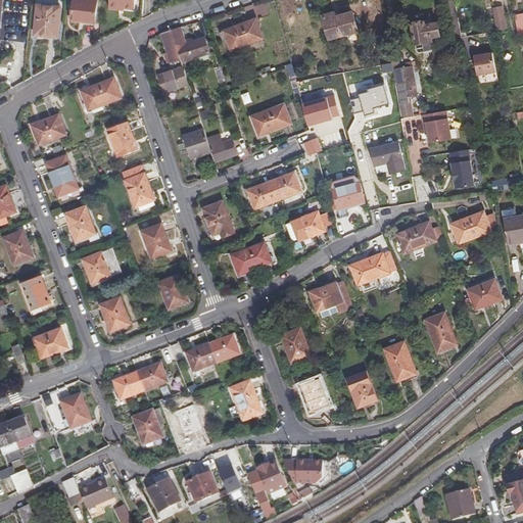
[(96,0),(95,0),(74,0),(72,19),(94,21),(96,0)]
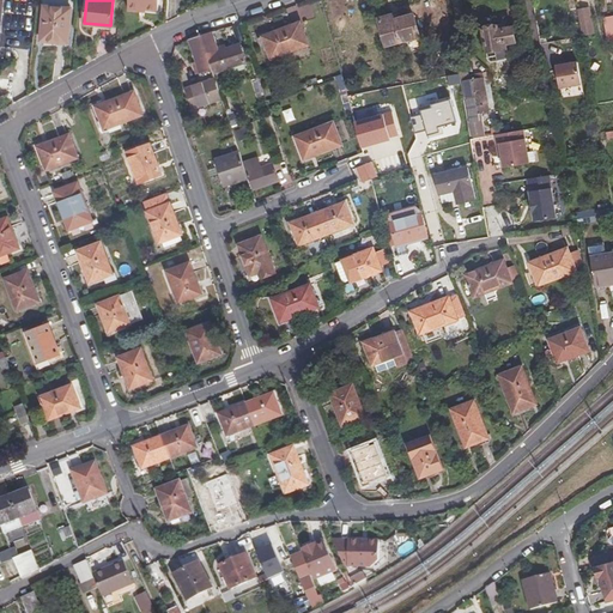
[(139,7),(145,8),(158,8),(158,0),(127,0),(127,12),(138,13),(139,7)]
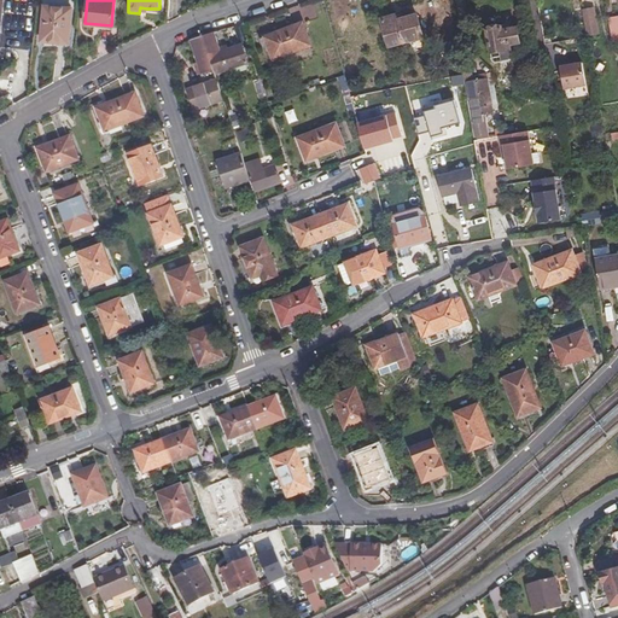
[(51,34),(68,36),(70,9),(44,5),(41,38),(51,39),(51,34)]
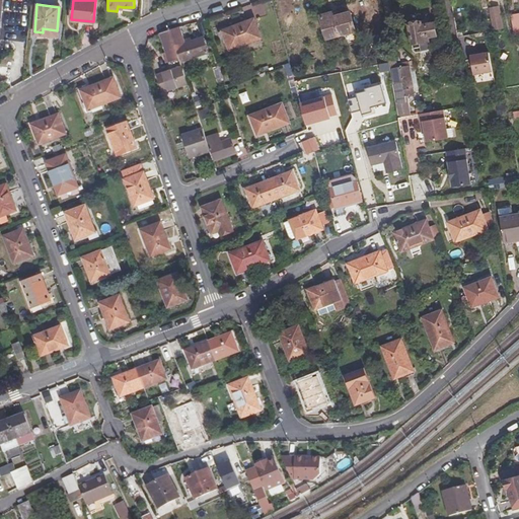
[(500,5),(490,7),(495,30),(505,28),(500,5)]
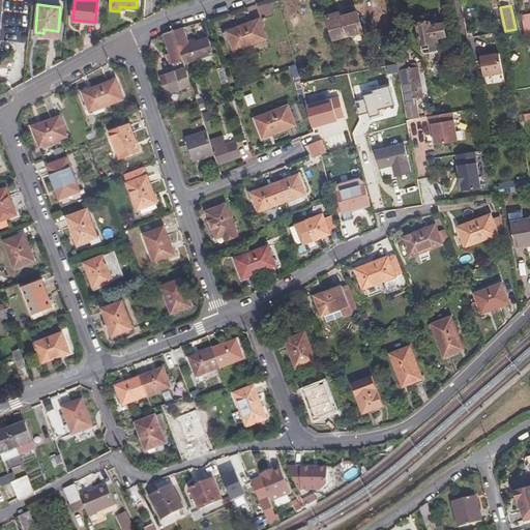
[(337,13),(326,18),(333,38),(361,30),(356,13),(340,18),(337,13)]
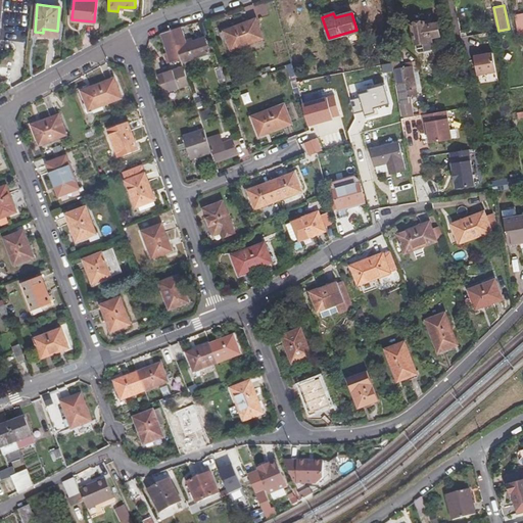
[(254,19),(223,31),(230,49),(262,38),(254,19)]
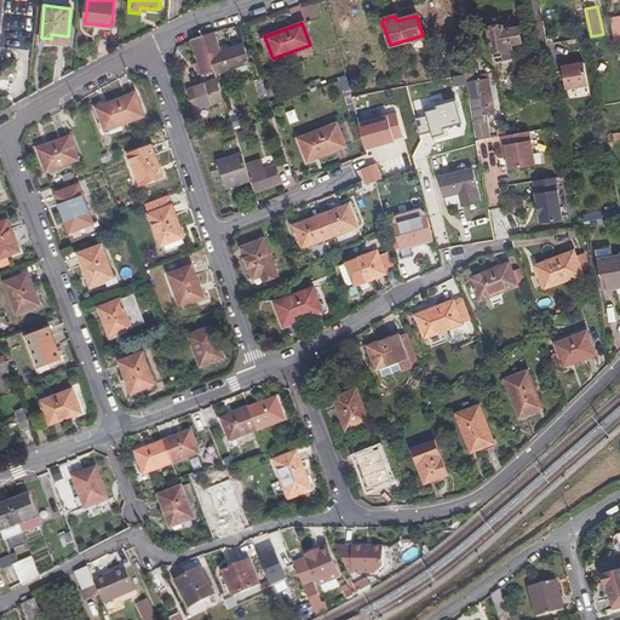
[(503,27),(488,29),(493,53),(506,52),(506,50),(511,49),(511,45),(521,44),(518,29),(504,32),(503,27)]
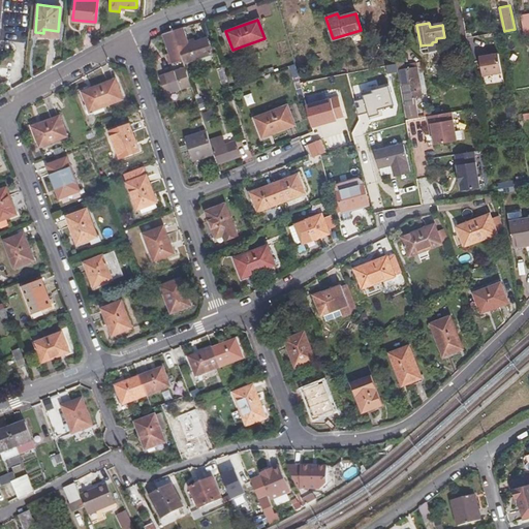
[(188,44),(183,28),(173,31),(182,60),(183,63),(188,62),(187,58),(191,56),(188,44)]
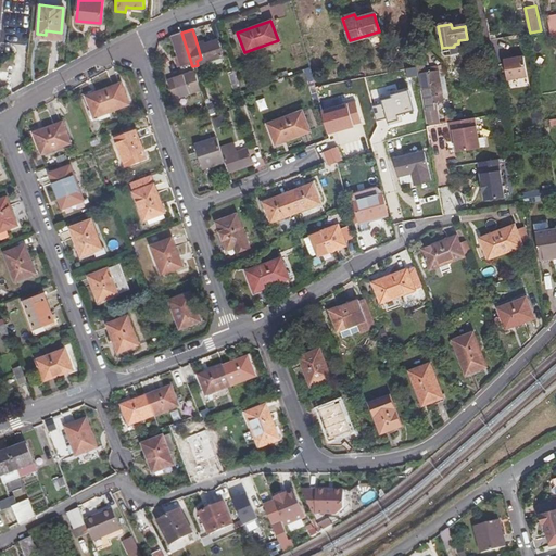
[(191,63),(181,33),(171,35),(177,57),(174,57),(177,67),(191,63)]
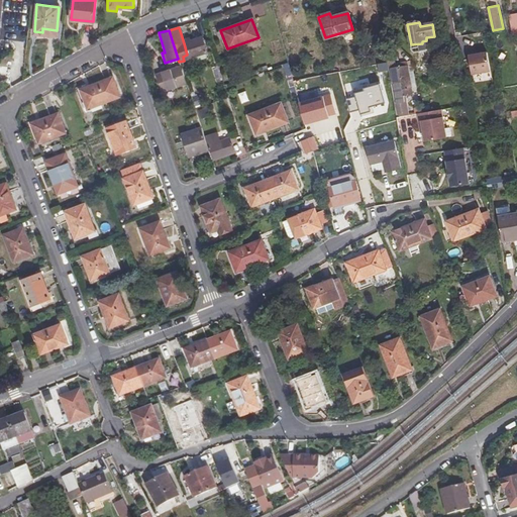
[(183,57),(184,61),(206,53),(202,36),(184,43),(187,55),(183,57)]
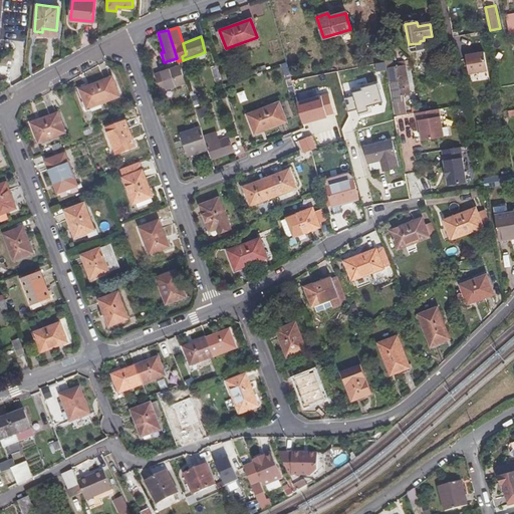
[(486,71),(482,52),(472,54),(464,56),(468,74),(486,71)]
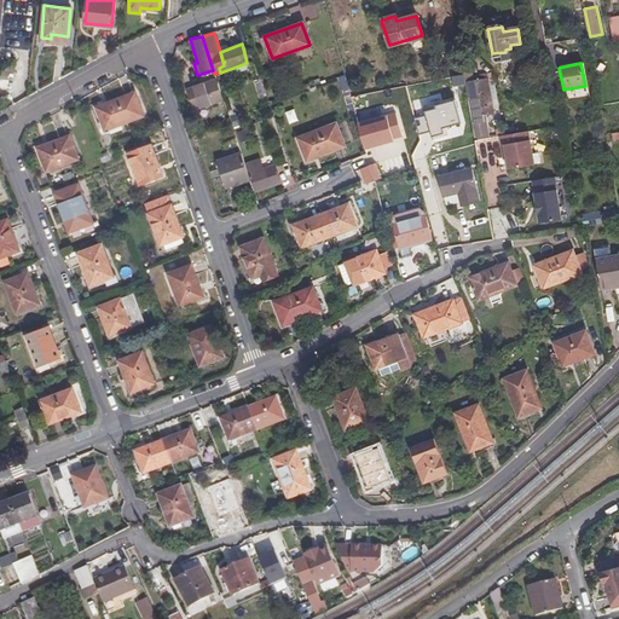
[(468,82),(470,99),(481,98),(484,114),(493,113),(492,106),(493,103),(489,79),(468,82)]
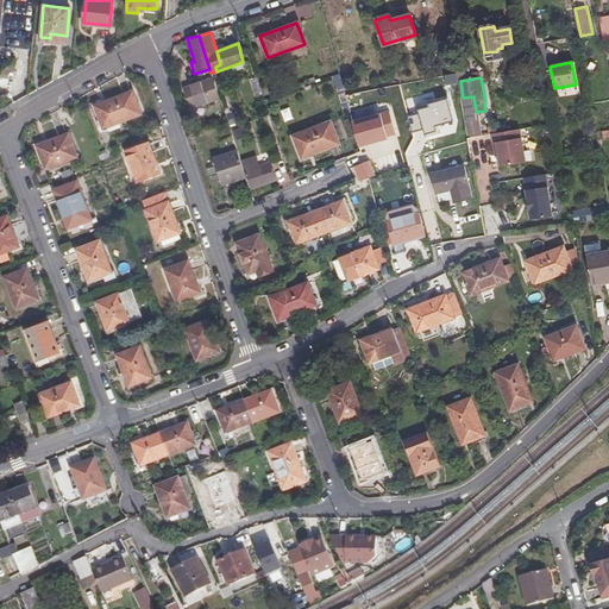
[(220,99),(213,79),(183,88),(189,108),(220,99)]
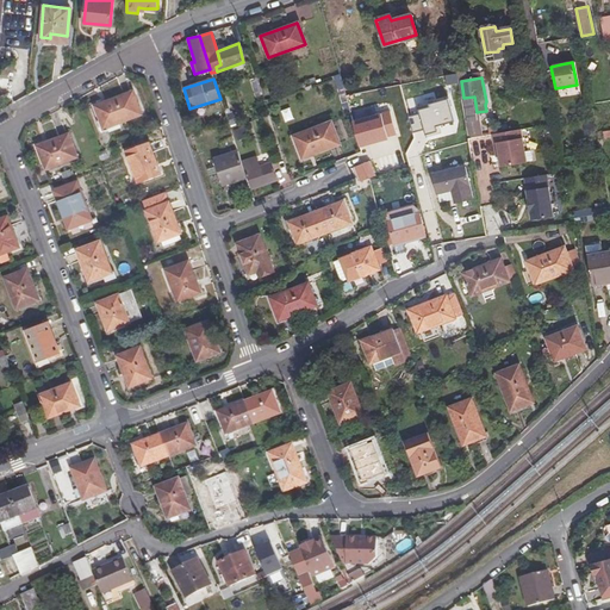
[(132,91),(95,105),(104,126),(141,112),(132,91)]
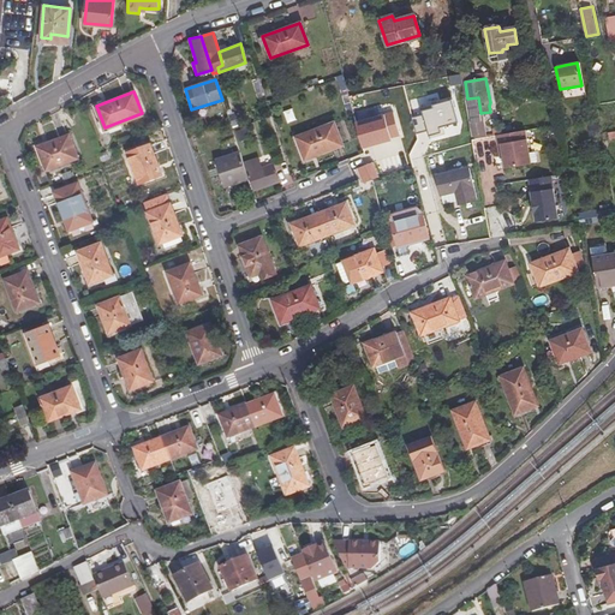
[(285,112),(288,124),(297,120),(293,108),(285,112)]
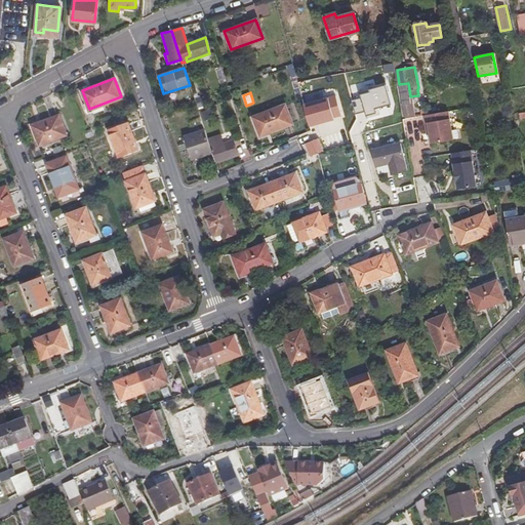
[(284,104),(252,116),(259,134),(291,123),(284,104)]
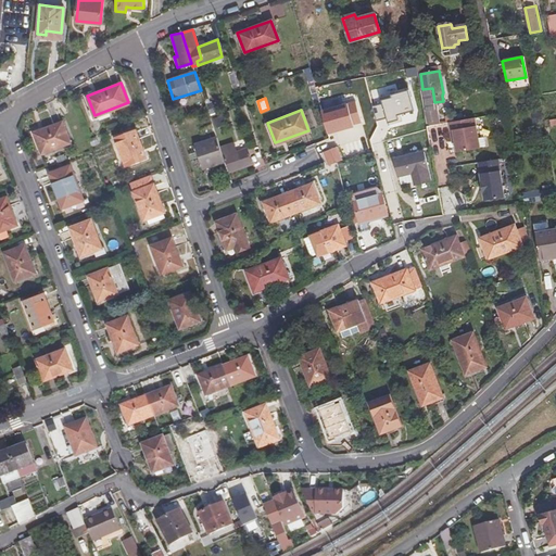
[(457,153),(480,149),(480,148),(479,140),(476,118),(450,123),(452,140),(454,139),(457,153)]
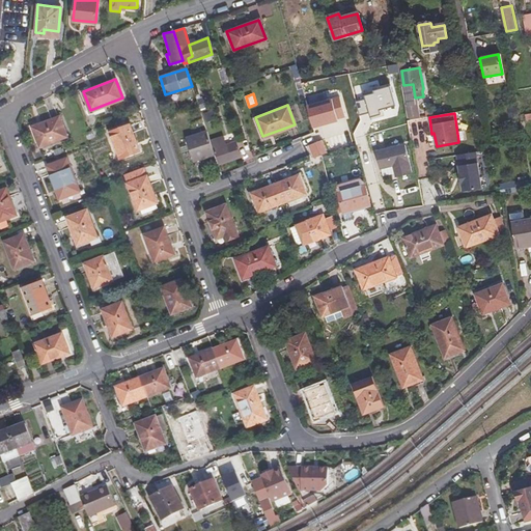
[(57,116),(31,126),(38,145),(64,136),(57,116)]
